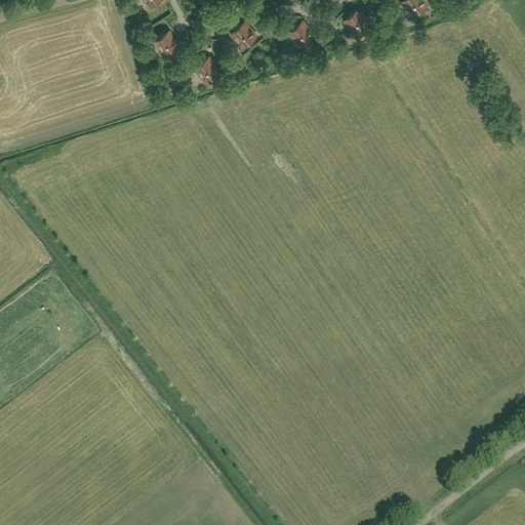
[(414,14),(426,4),(421,0),(403,0),(402,1),(414,14)]
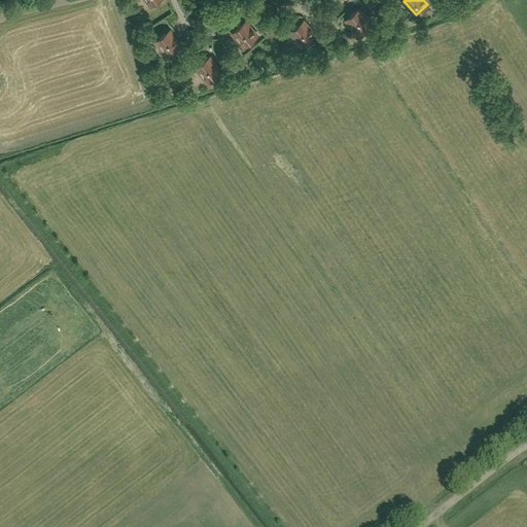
[(359,9),(347,20),(358,33),(371,23),(359,9)]
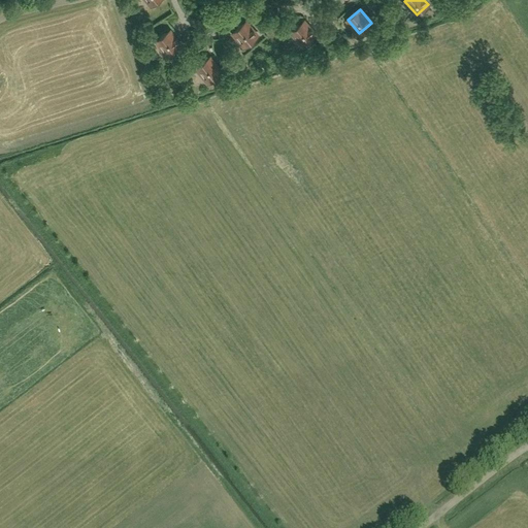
[(155,33),(167,28),(164,21),(152,27),(155,33)]
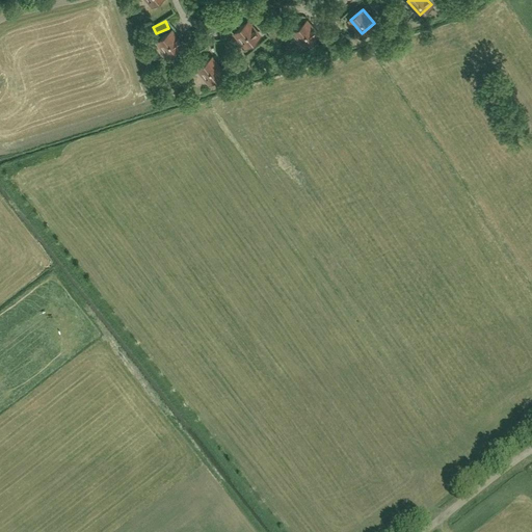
[(247,22),(235,32),(247,46),(259,36),(247,22)]
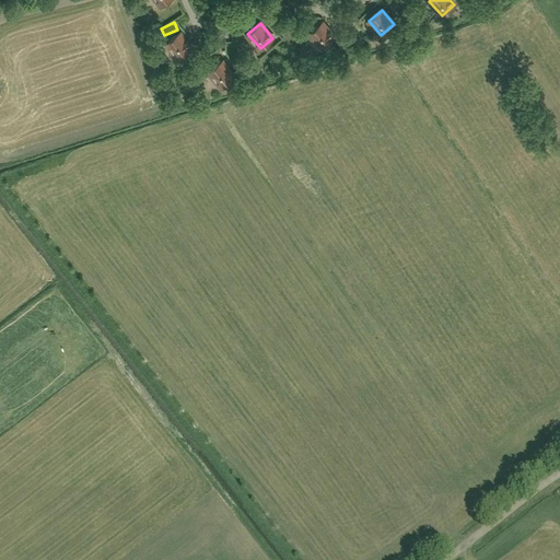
[(335,37),(322,23),(310,34),(322,48),(335,37)]
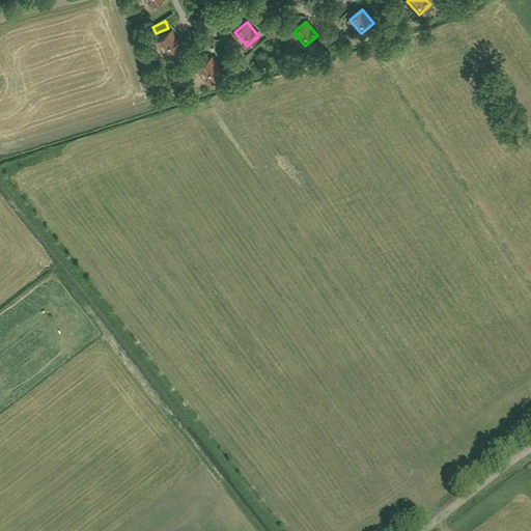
[(158,42),(169,55),(182,46),(170,31),(158,42)]
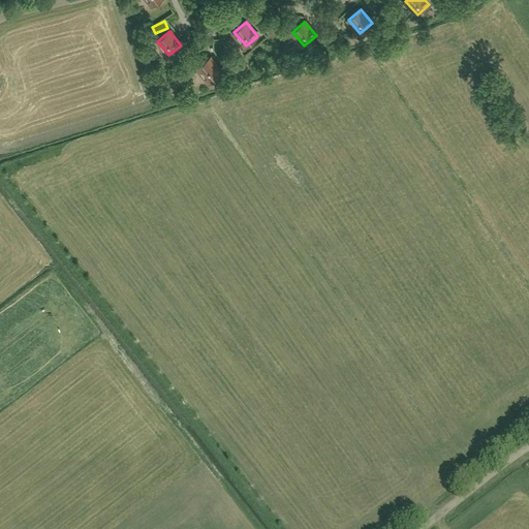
[(197,68),(209,82),(221,71),(210,58),(197,68)]
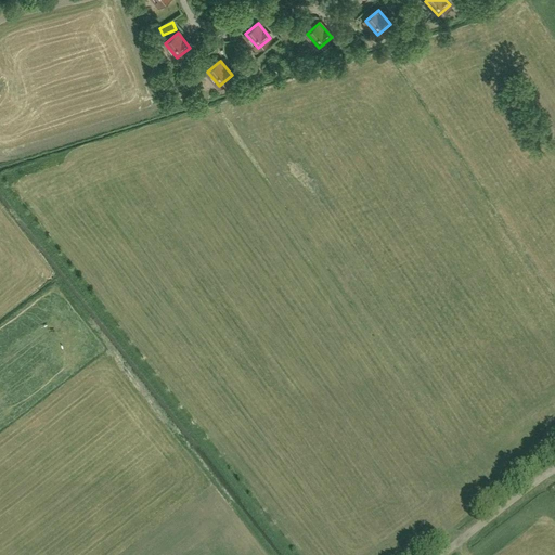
All buildings are outlined.
